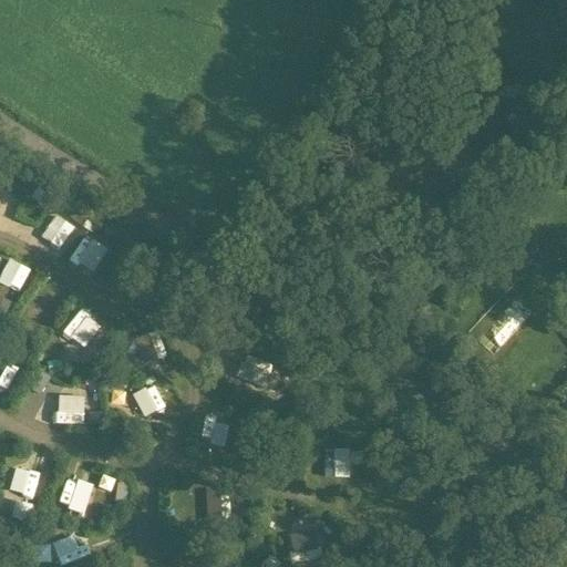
[(566,1),(554,24),(566,32),(566,1)]
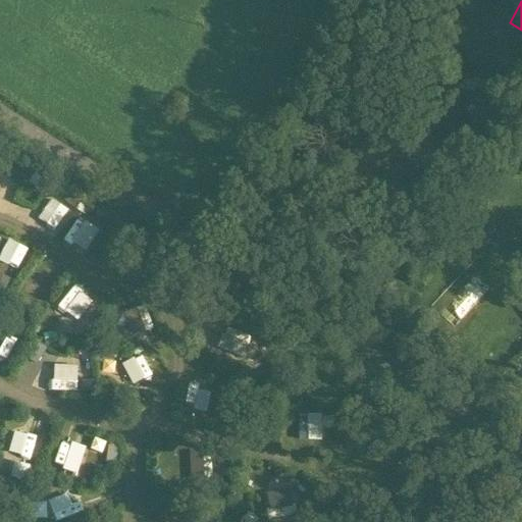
[(53,199),(39,219),(55,230),(69,210),(53,199)]
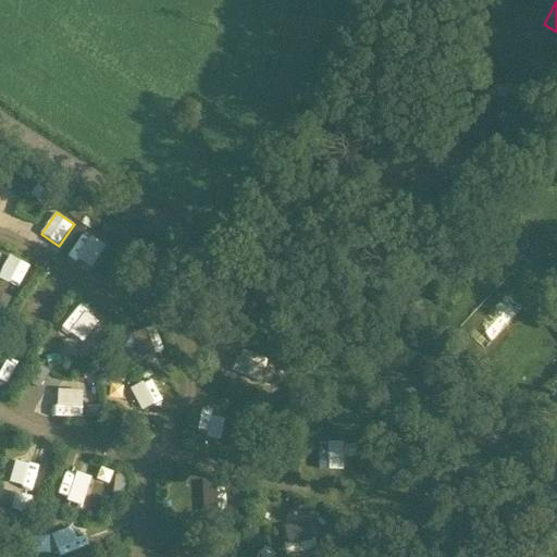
[(85,231),(71,257),(94,269),(108,243),(85,231)]
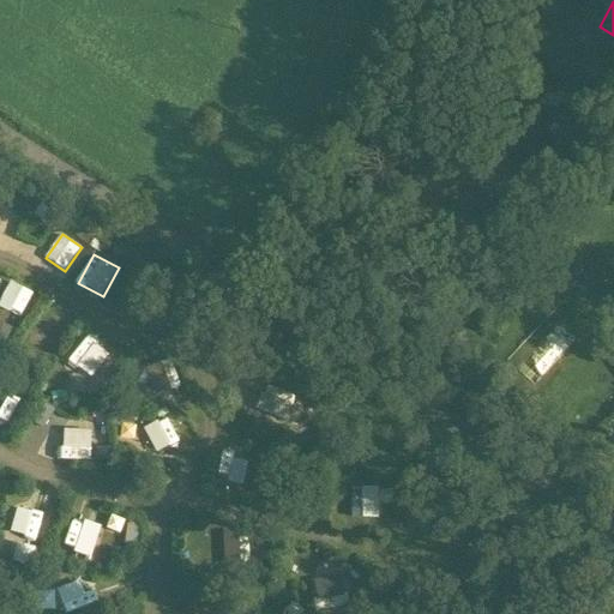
[(23,315),(34,290),(11,281),(0,307),(23,315)]
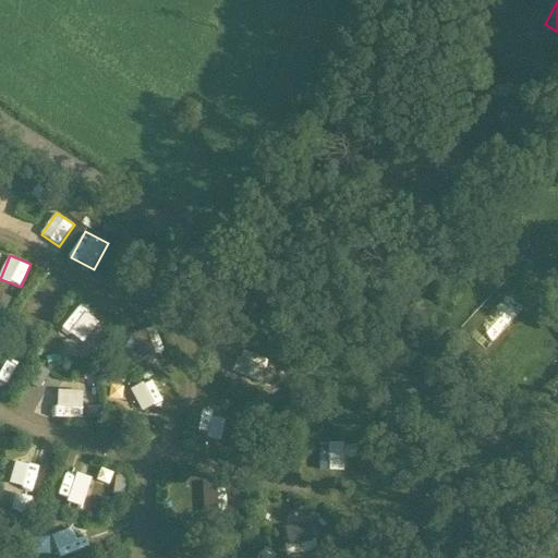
[(501,287),(471,319),(494,340),(523,306),(501,287)]
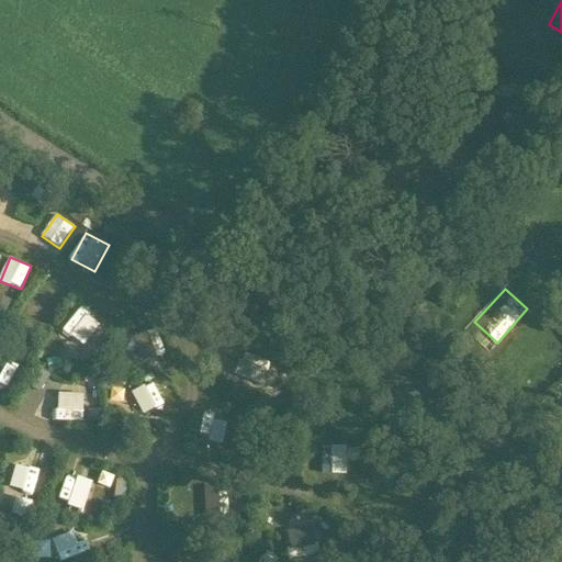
[(81,307),(64,330),(85,346),(102,323),(81,307)]
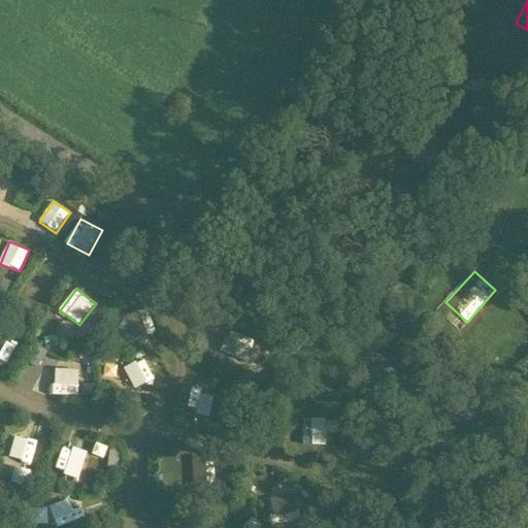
[(150,307),(127,316),(135,339),(157,331),(150,307)]
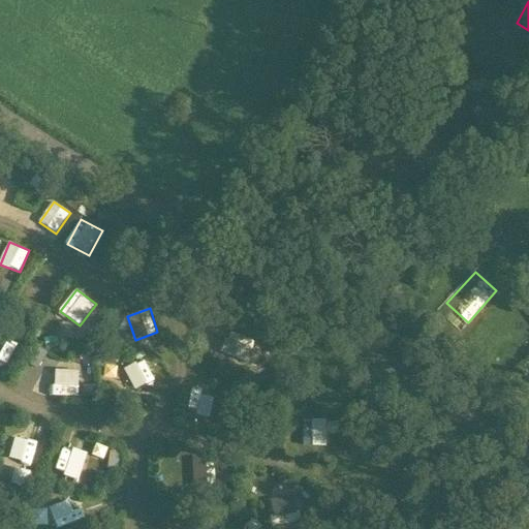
[(222,353),(259,366),(267,343),(229,332),(222,353)]
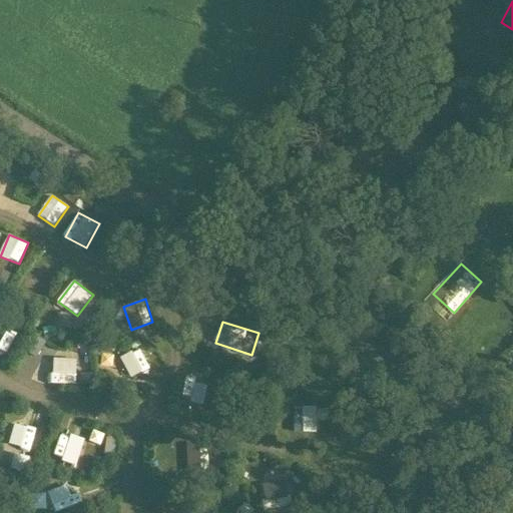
[(78,384),(79,359),(53,358),(52,383),(78,384)]
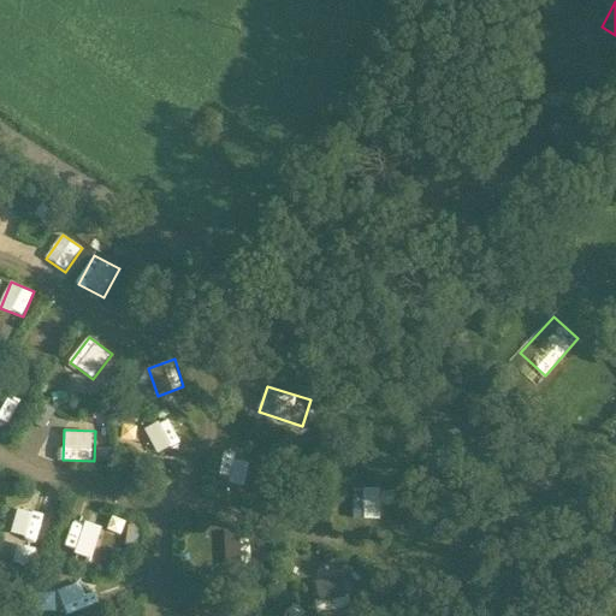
[(95,461),(116,461),(116,446),(96,446),(95,461)]
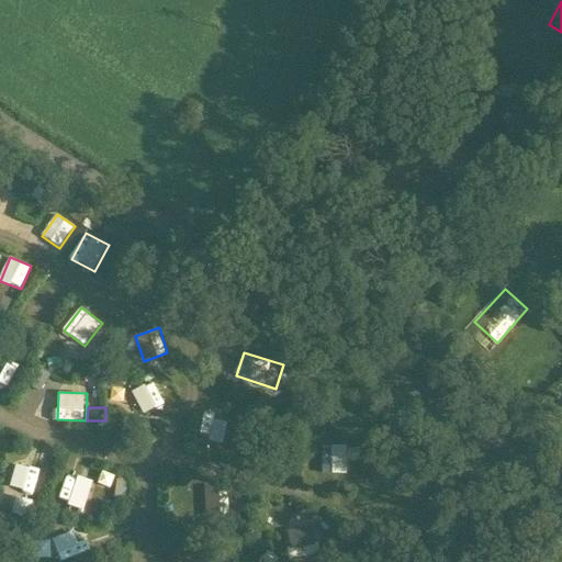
[(324,473),(349,473),(349,445),(324,445),(324,473)]
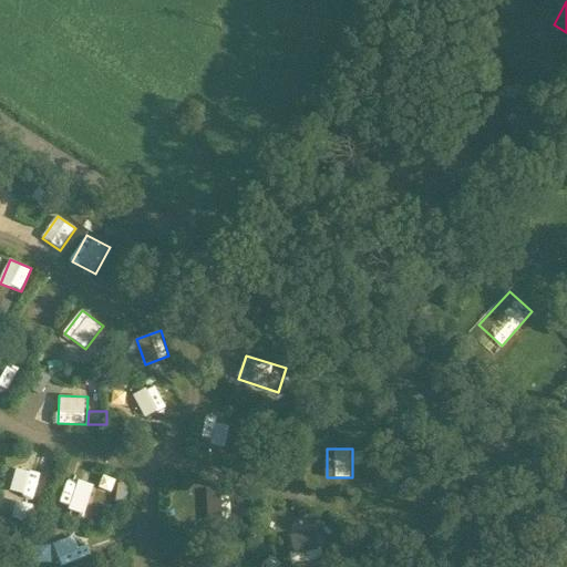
[(11,491),(34,496),(41,473),(18,467),(11,491)]
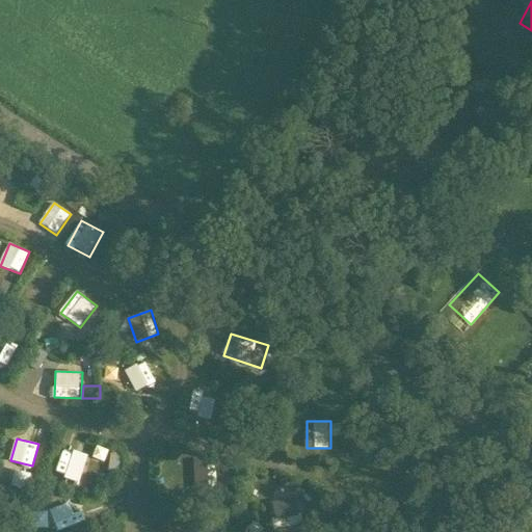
[(80,482),(89,457),(65,449),(56,474),(80,482)]
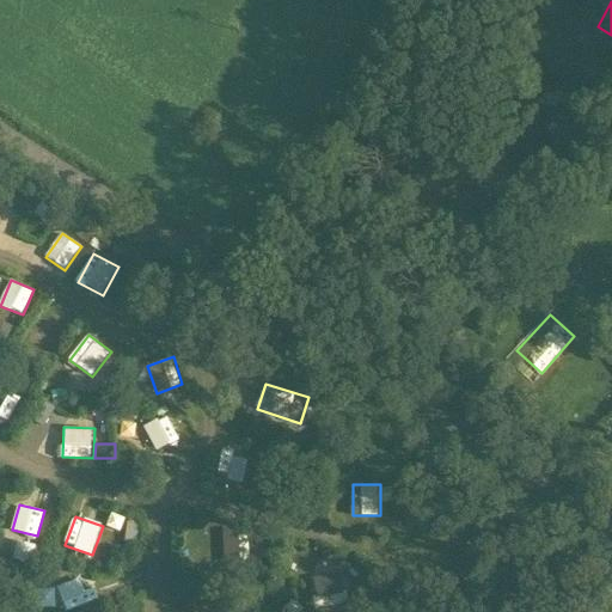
[(85,576),(57,586),(66,610),(93,601),(85,576)]
